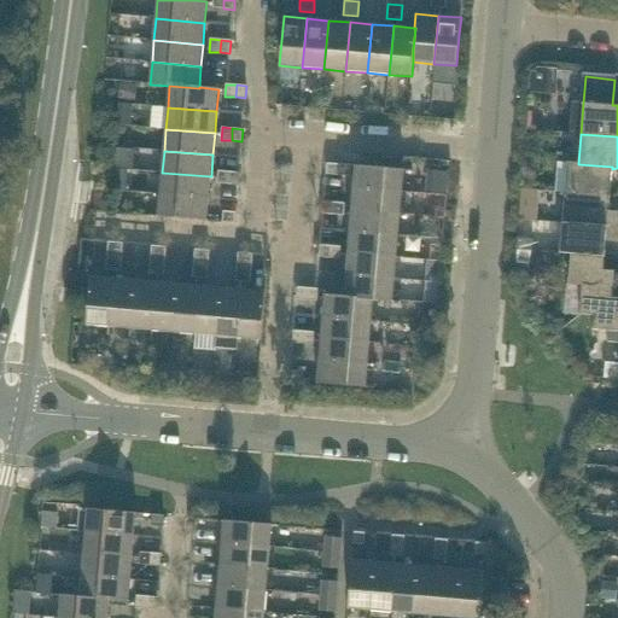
[(578,164),(578,163),(567,162),(567,163),(559,162),(557,188),(565,190),(565,193),(611,197),(612,169),(612,167),(578,164)]
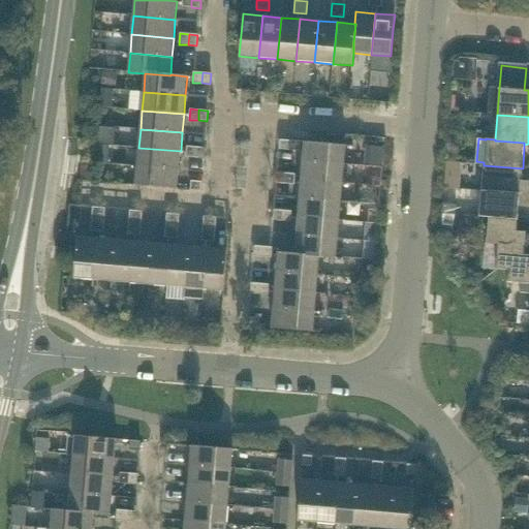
[(289,150),(290,141),(280,139),(279,149),(289,150)]
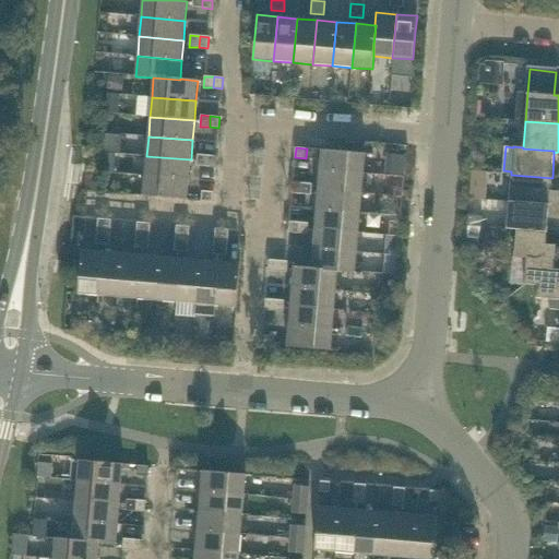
[(364,174),(366,154),(307,149),(306,158),(320,159),(319,170),(364,174)]
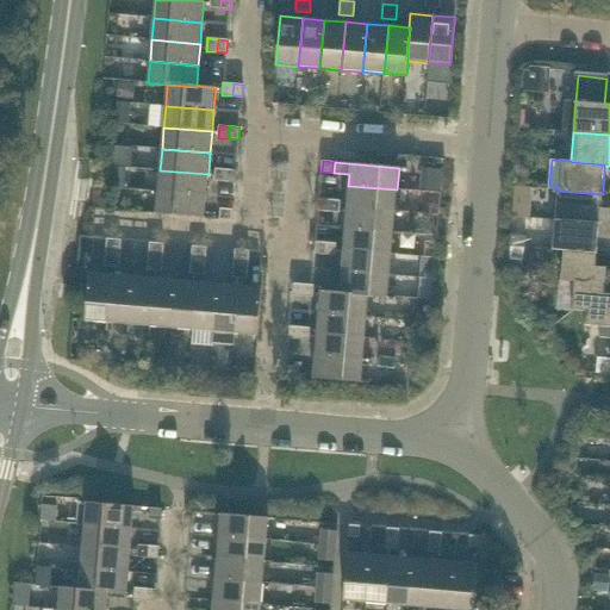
[(225,181),(225,169),(216,168),(215,181),(225,181)]
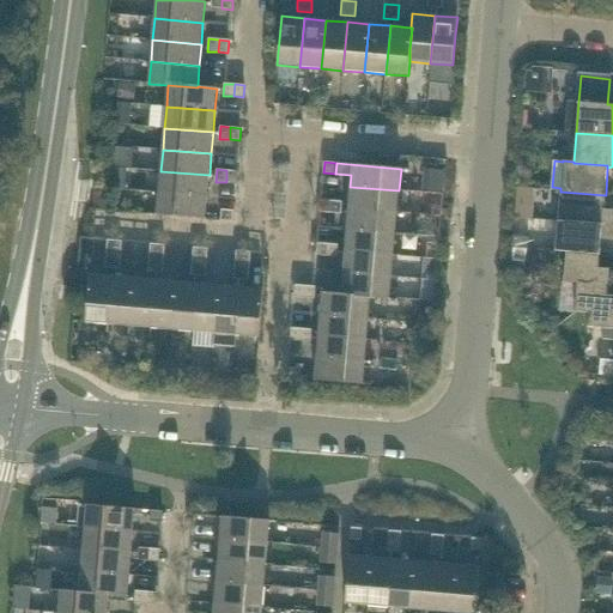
[(236,183),(237,171),(226,170),(226,182),(236,183)]
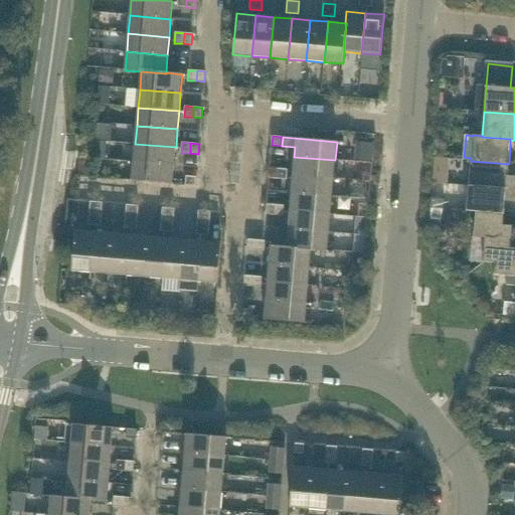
[(174,165),(176,147),(135,144),(134,162),(174,165)]
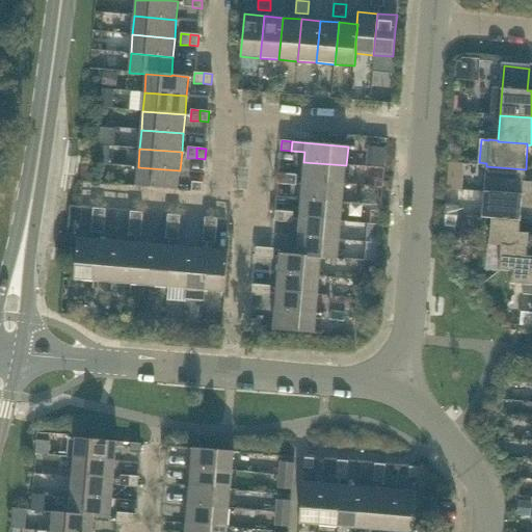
[(345,184),(346,165),(303,162),(302,181),(345,184)]
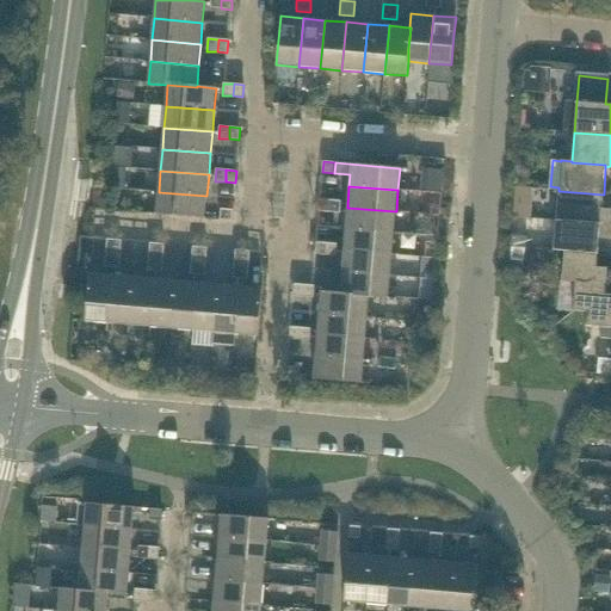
[(610,209),(603,209),(604,195),(559,191),(556,221),(610,224),(610,209)]
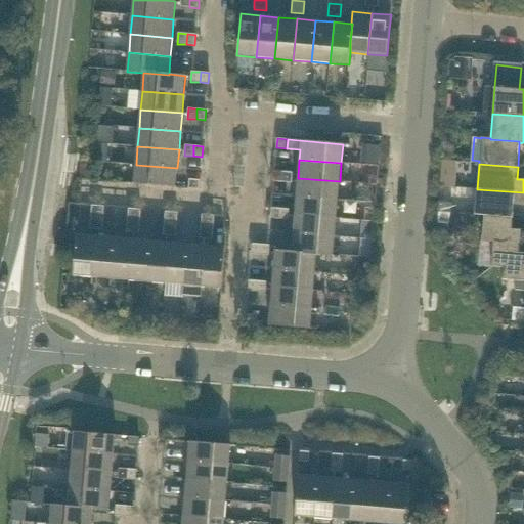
[(176,187),(177,168),(136,165),(134,183),(176,187)]
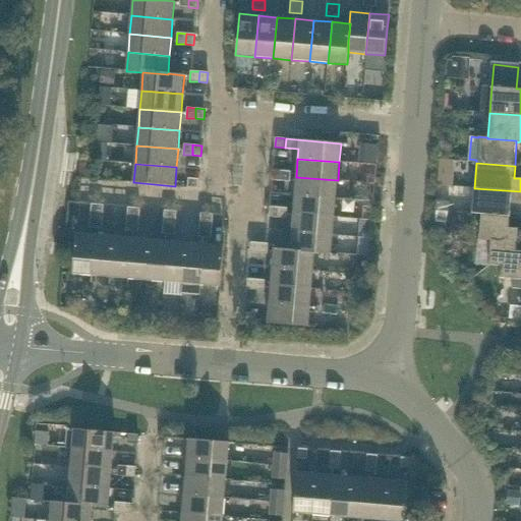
[(281,181),(282,171),(273,170),(272,180),(281,181)]
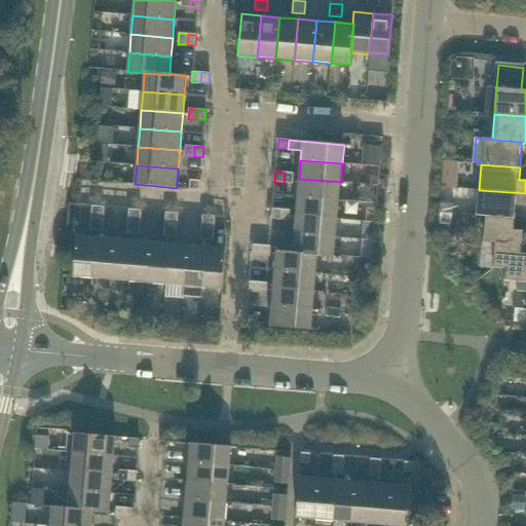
[(293,184),(294,173),(285,173),(284,183),(293,184)]
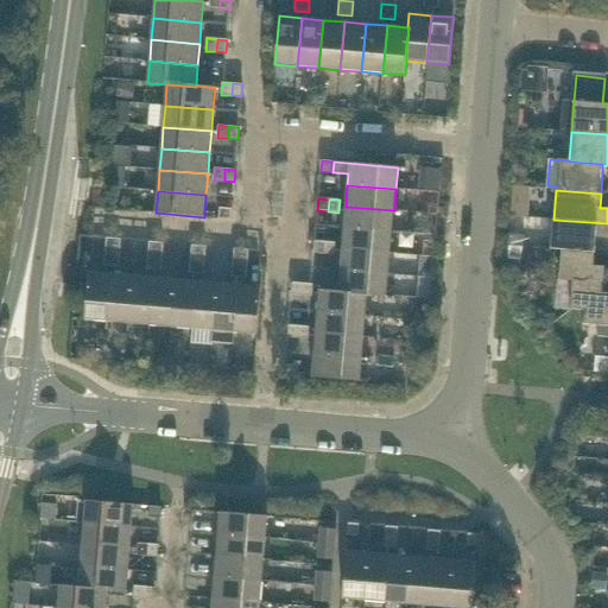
[(512,201),(511,216),(525,217),(526,208),(521,202),(512,201)]
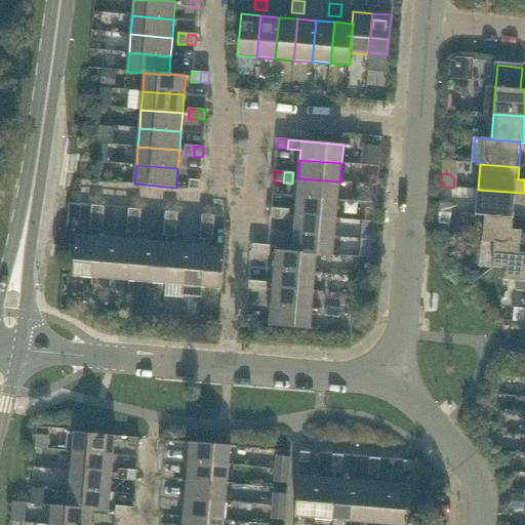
[(338,200),(340,182),(298,178),(296,197),(338,200)]
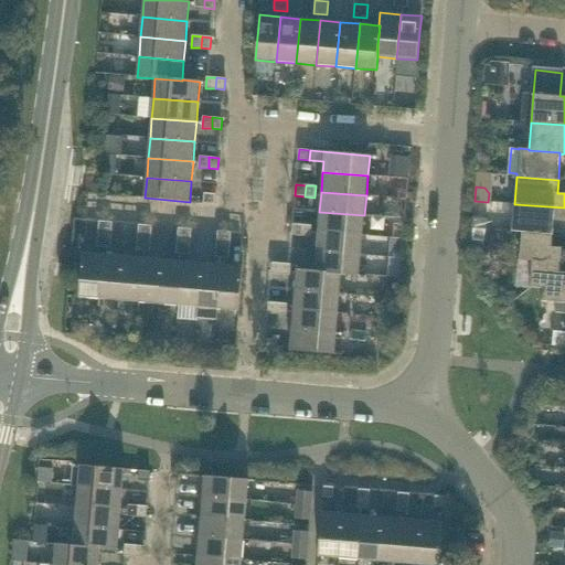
[(215,204),(215,194),(204,193),(203,203),(215,204)]
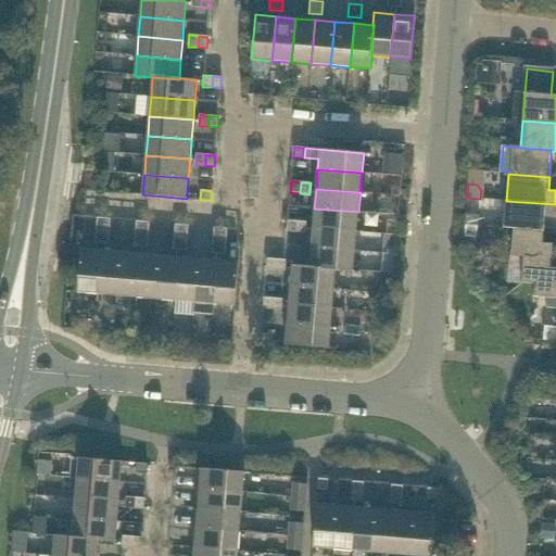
[(555,218),(555,204),(506,201),(503,229),(513,229),(513,228),(545,230),(546,217),(555,218)]
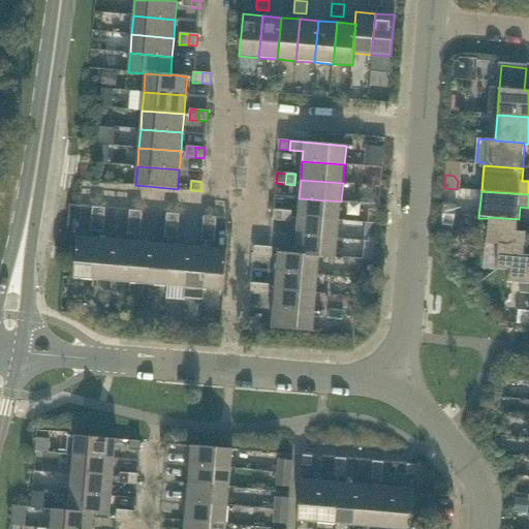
[(340,220),(341,201),(299,198),(298,217),(340,220)]
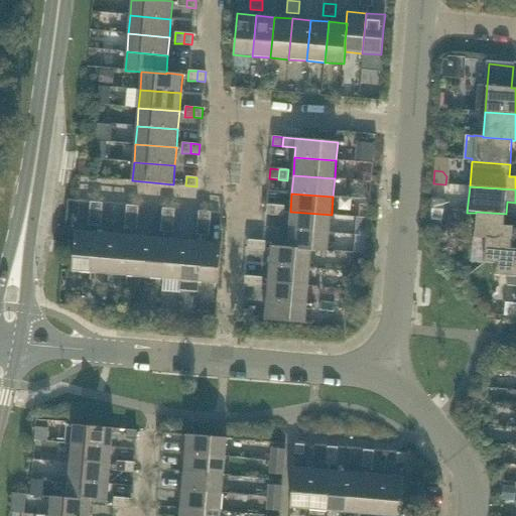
[(444,210),(445,200),(431,199),(431,208),(444,210)]
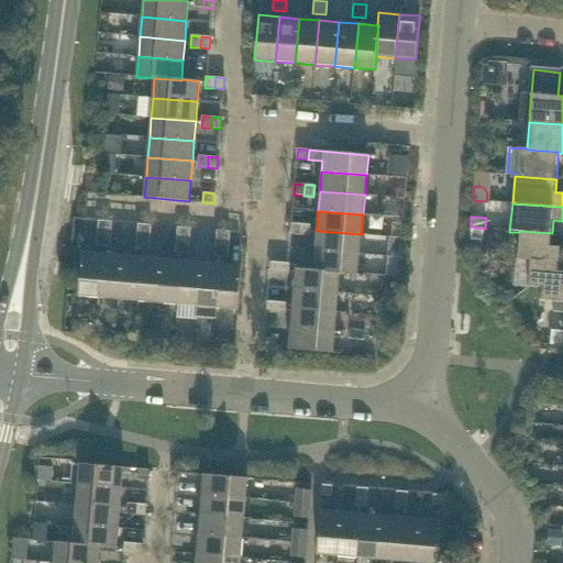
[(112,222),(102,221),(98,220),(97,233),(111,234),(112,222)]
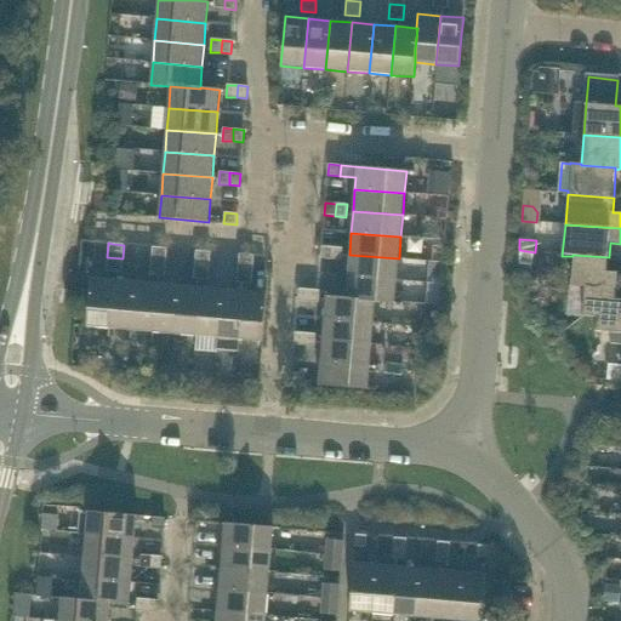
[(331,260),(332,248),(322,246),(320,258),(331,260)]
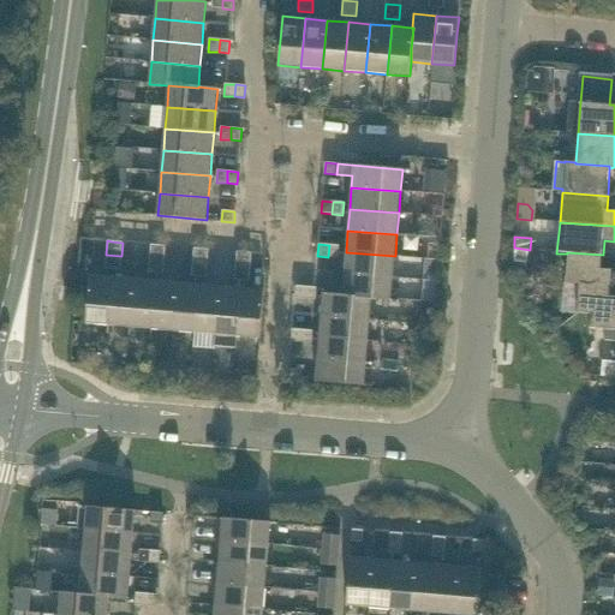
[(166,246),(155,245),(150,245),(149,258),(165,260),(166,246)]
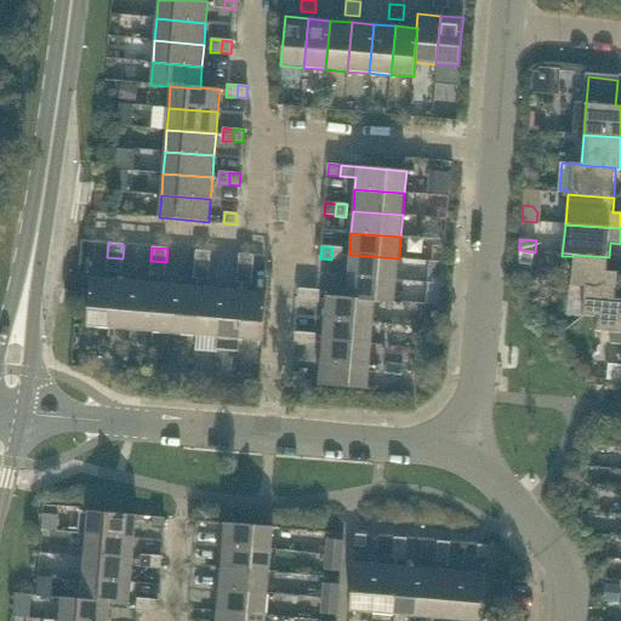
[(342,261),(343,248),(332,248),(331,260),(342,261)]
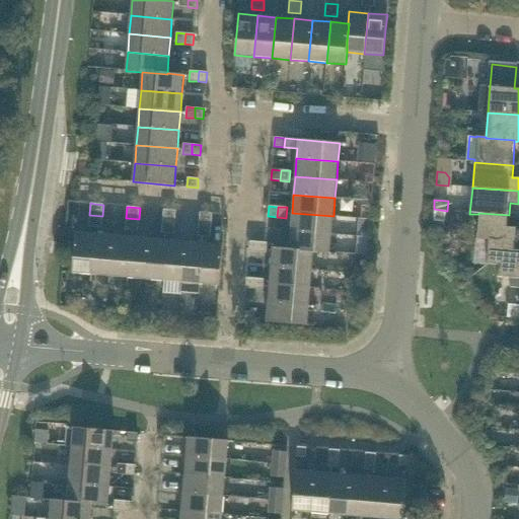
[(446,223),(447,211),(434,209),(433,222),(446,223)]
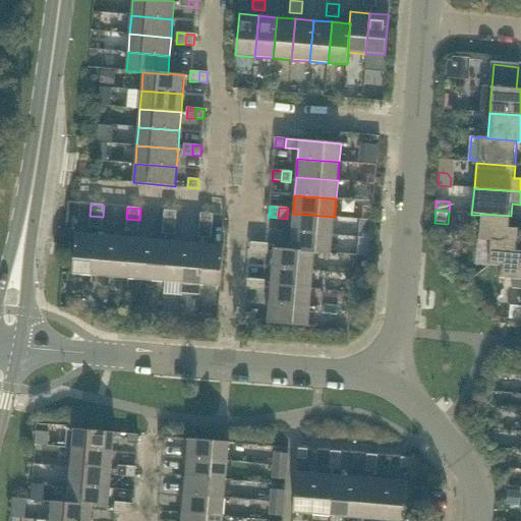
[(177,212),(168,211),(165,211),(164,222),(176,224),(177,212)]
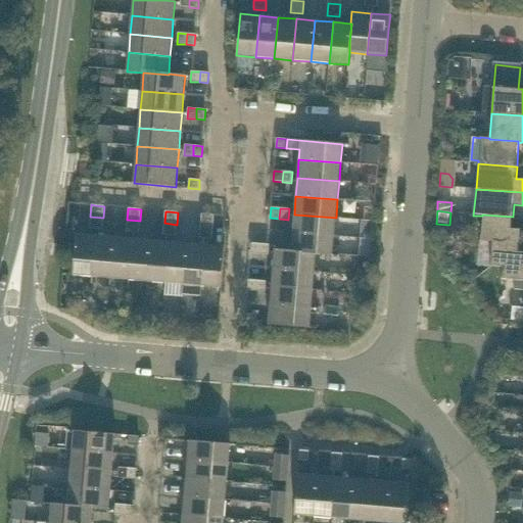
[(215,216),(205,215),(202,215),(201,227),(214,228),(215,216)]
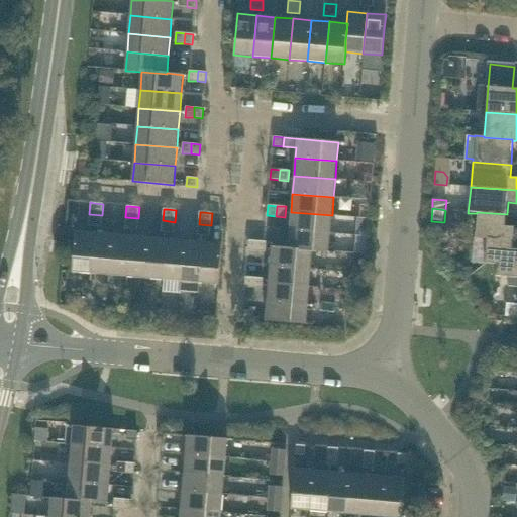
[(330,233),(332,215),(291,212),(289,230),(330,233)]
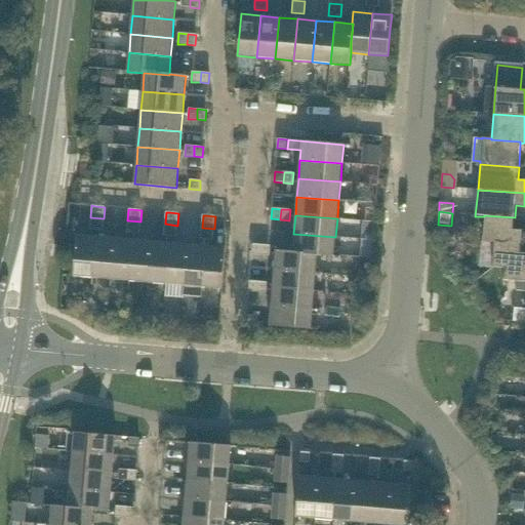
[(513,229),(515,217),(484,215),(484,216),(482,242),(494,243),(493,254),(507,255),(508,242),(521,243),(522,230),(513,229)]
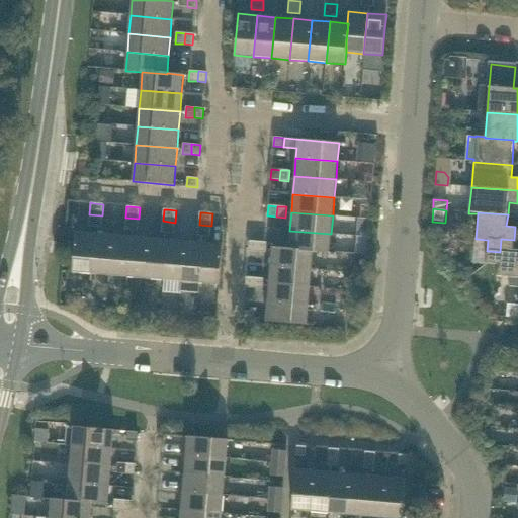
[(101,228),(102,216),(89,214),(88,227),(101,228)]
